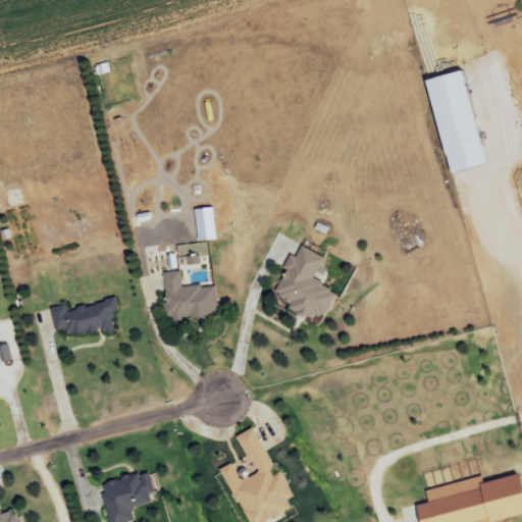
[(101,74),(112,71),(109,62),(98,66),(101,74)]
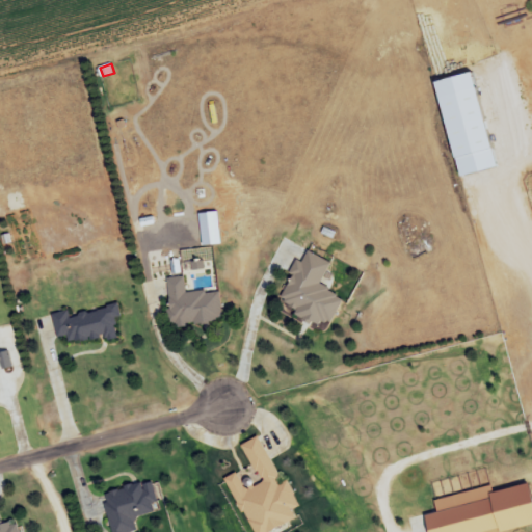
[(330,263),(306,250),(280,303),(329,328),(344,298),(320,286),(330,263)]
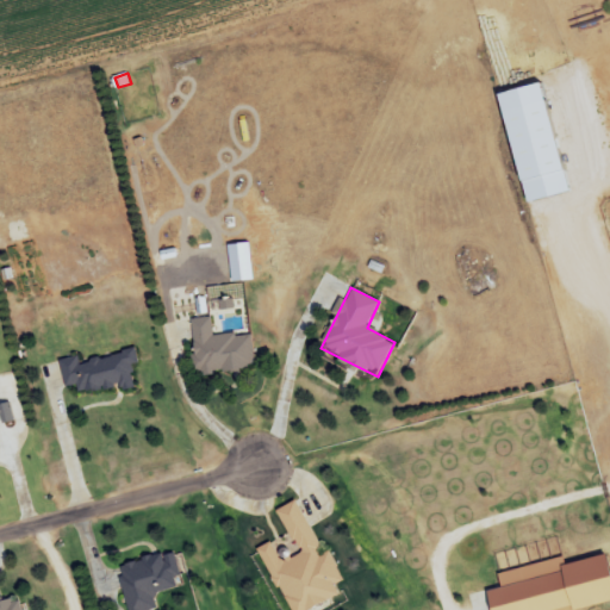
[(192,319),(195,373),(255,369),(253,332),(213,335),(213,318),(192,319)]
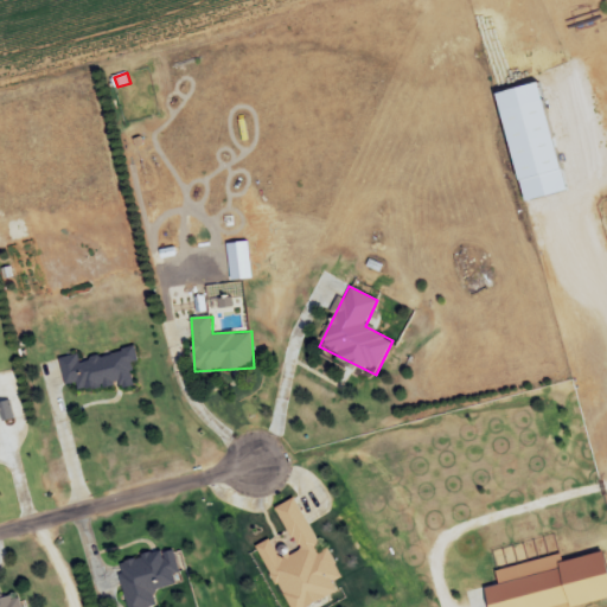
[(59,358),(66,385),(77,383),(80,393),(135,381),(132,364),(140,363),(136,347),(81,360),(80,353),(59,358)]
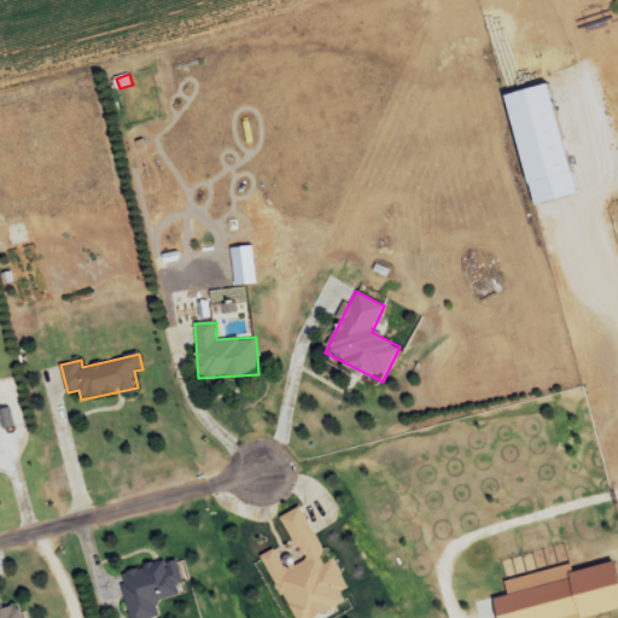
[(186,594),(176,559),(123,575),(135,617),(159,617),(162,617),(157,602),(186,594)]
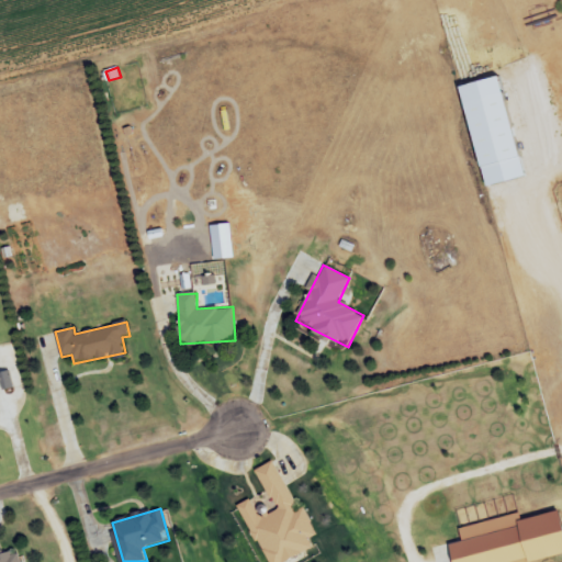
[(21,561),(18,549),(0,553),(0,561),(21,561)]
